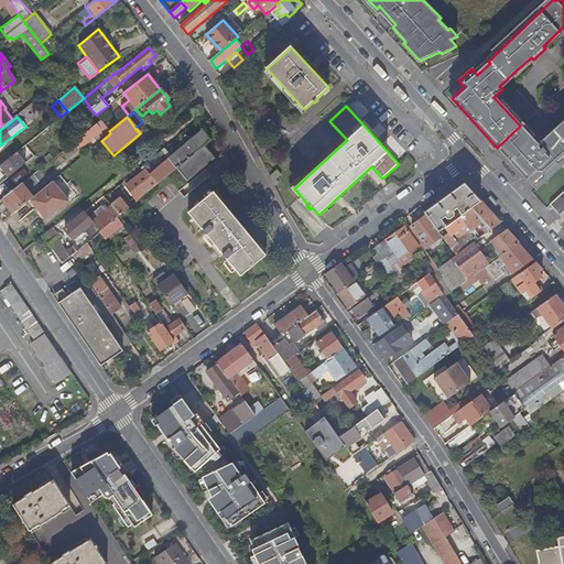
[(109,131),(100,120),(75,141),(79,148),(101,130),(105,134),(109,131)]
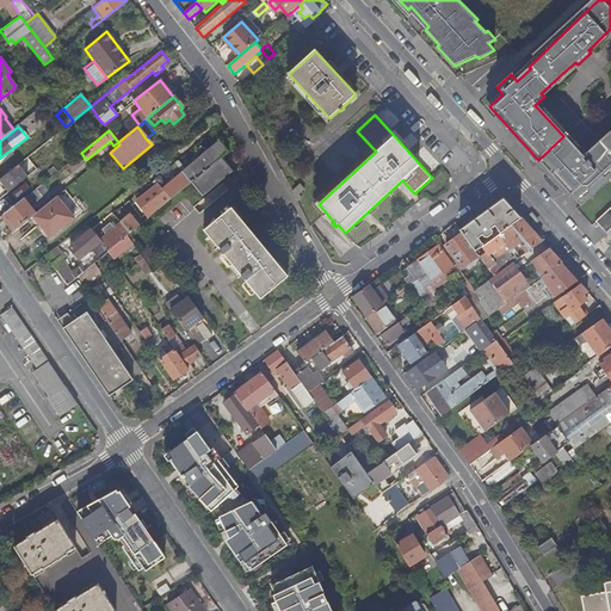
[(582,205),(610,178),(610,135),(602,144),(598,142),(582,156),(576,150),(551,174),(568,192),(569,191),(582,205)]
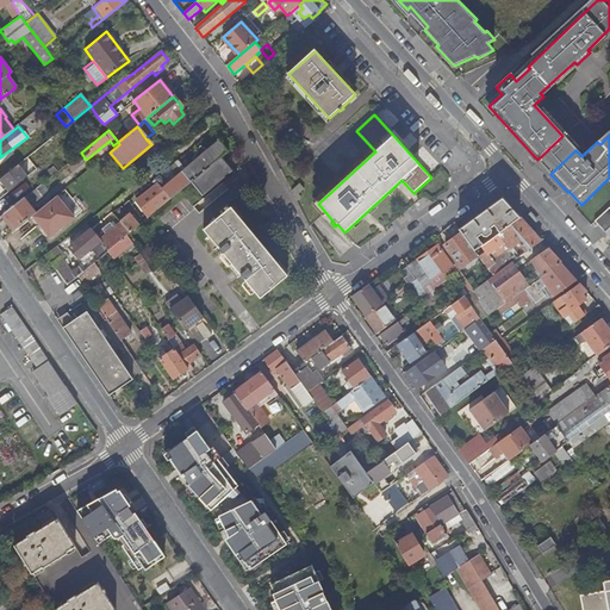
[(222,156),(228,151),(219,141),(204,153),(203,151),(197,151),(193,159),(195,161),(185,169),(176,161),(174,163),(191,182),(192,181),(222,156)]
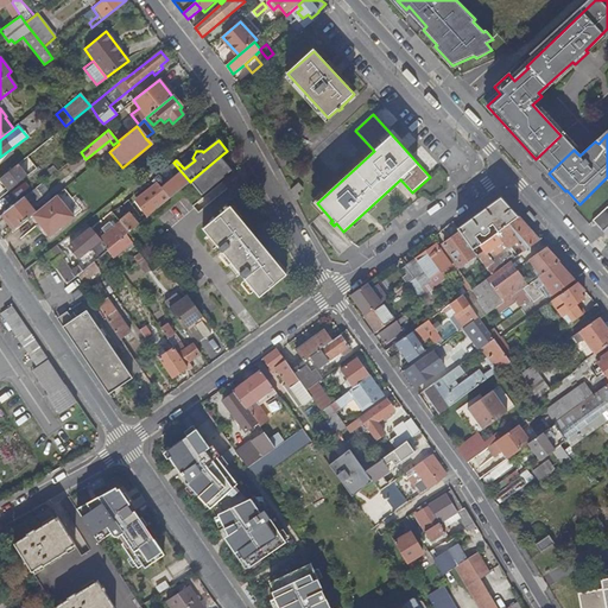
[(32,152),(25,158),(29,163),(36,157),(32,152)]
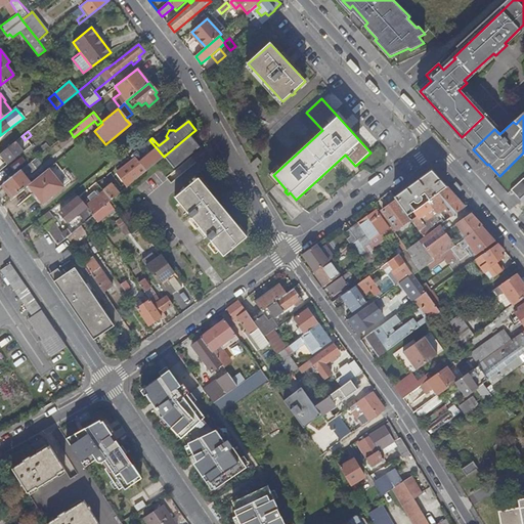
[(200,145),(190,134),(165,156),(174,168),(200,145)]
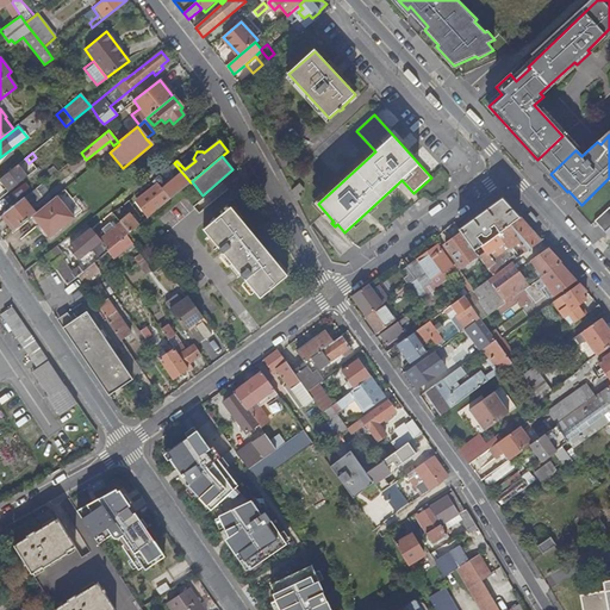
[(25,159),(0,178),(0,181),(6,190),(8,192),(26,178),(20,169),(29,163),(25,159)]
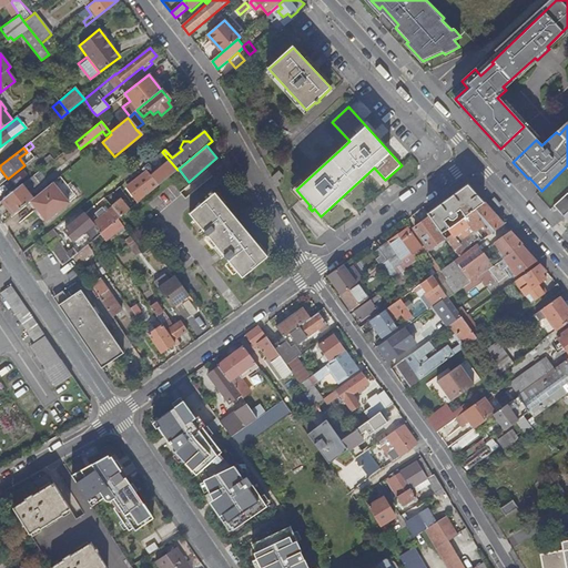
[(178,170),(162,152),(159,154),(165,163),(163,165),(160,162),(154,166),(156,170),(153,173),(146,164),(143,168),(146,171),(159,185),(178,170)]
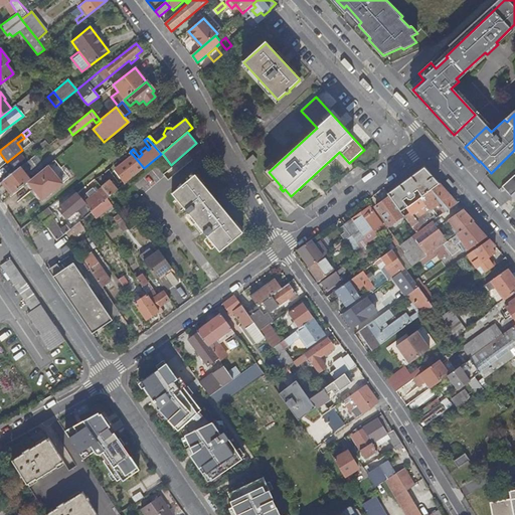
[(144,168),(133,155),(130,157),(130,156),(115,168),(118,171),(115,173),(119,178),(124,174),(128,178),(140,169),(141,170),(144,168)]
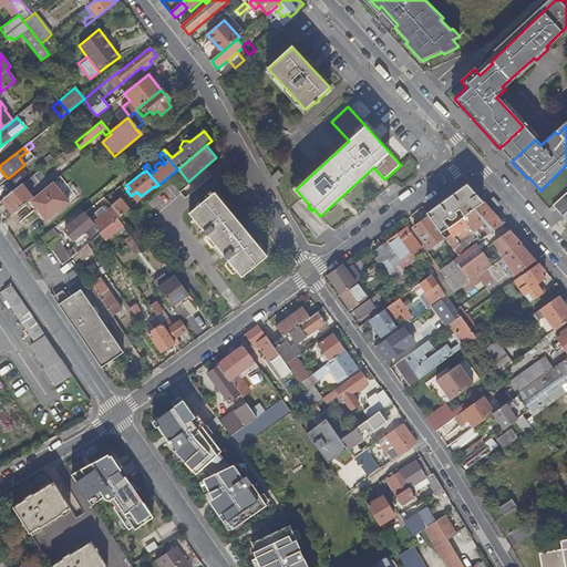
[(44,178),(39,172),(34,175),(40,182),(44,178)]
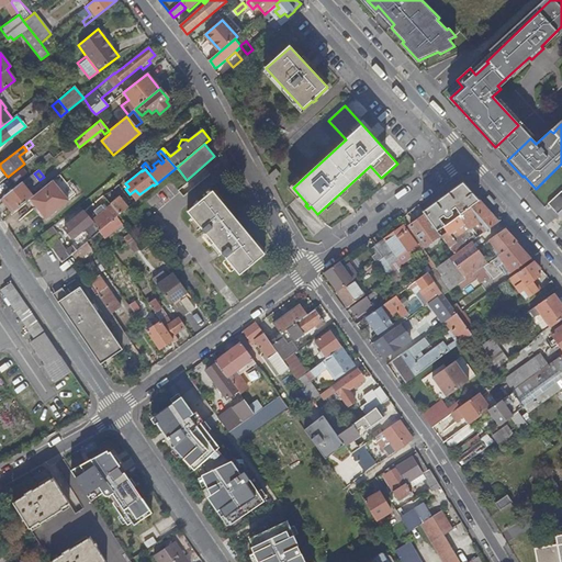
[(34,173),(27,179),(31,183),(33,186),(40,180),(34,173)]
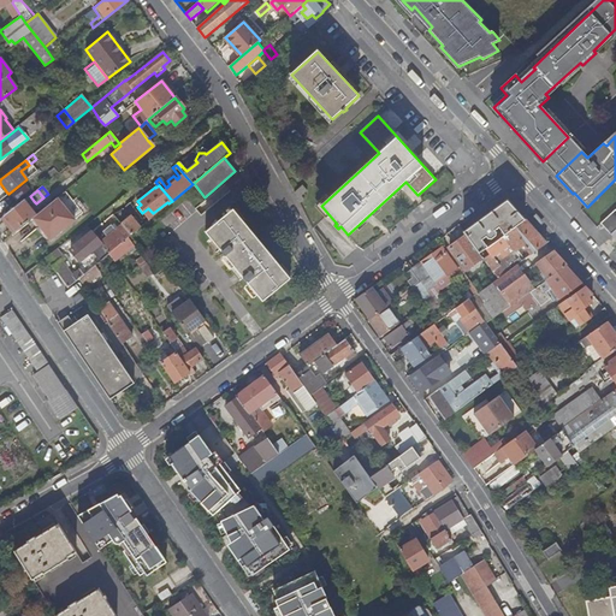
[(312,196),(307,191),(300,199),(306,209),(309,206),(307,202),(312,196)]
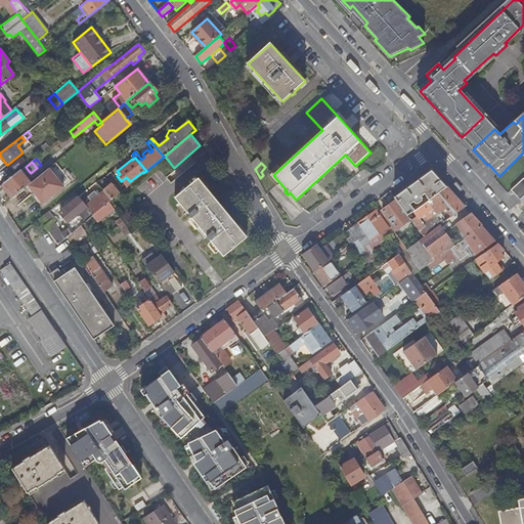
[(3,167),(0,169),(0,183),(1,185),(11,177),(3,167)]
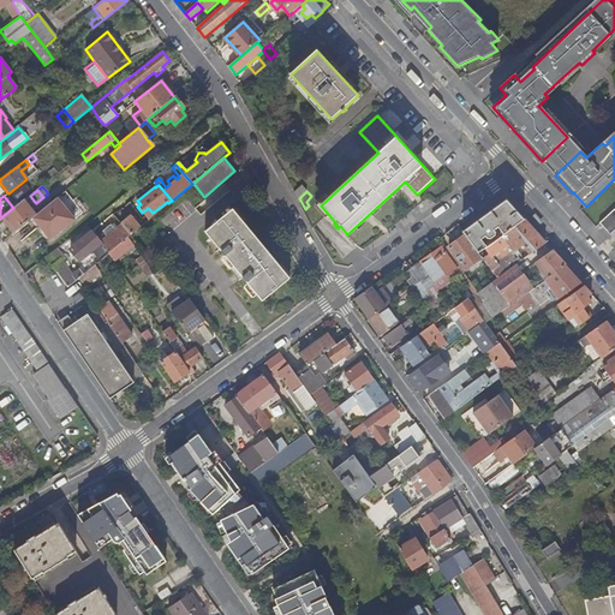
[(36,215),(33,218),(51,239),(75,220),(57,198),(36,215)]
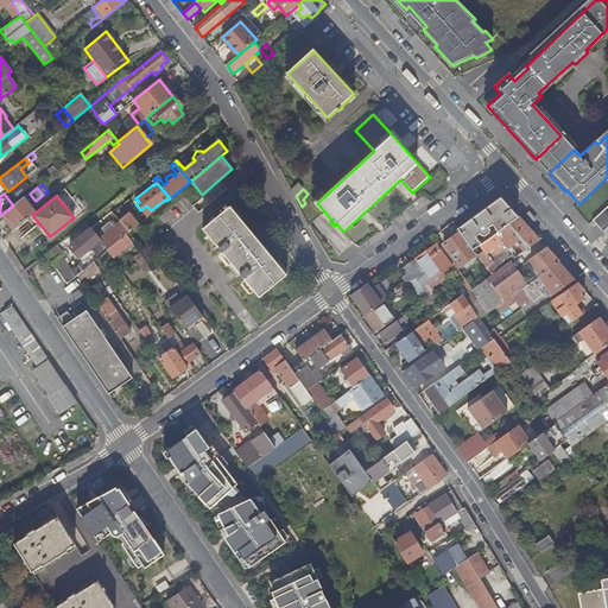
[(24,197),(4,214),(16,228),(32,215),(36,213),(27,203),(24,197)]
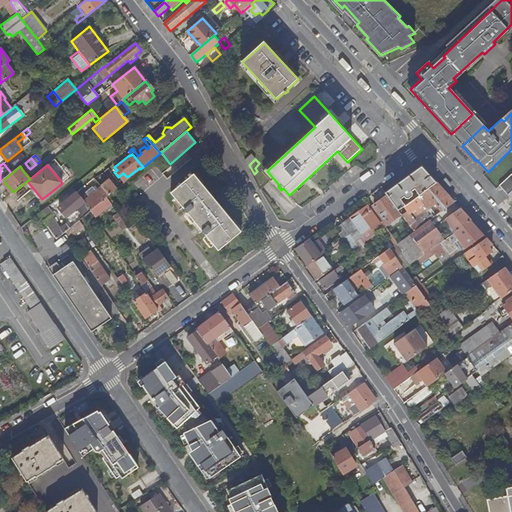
[(385,193),(399,211),(404,207),(405,206),(400,199),(404,197),(405,199),(407,199),(412,196),(412,193),(411,192),(414,189),(419,196),(436,183),(422,167),(385,193)]
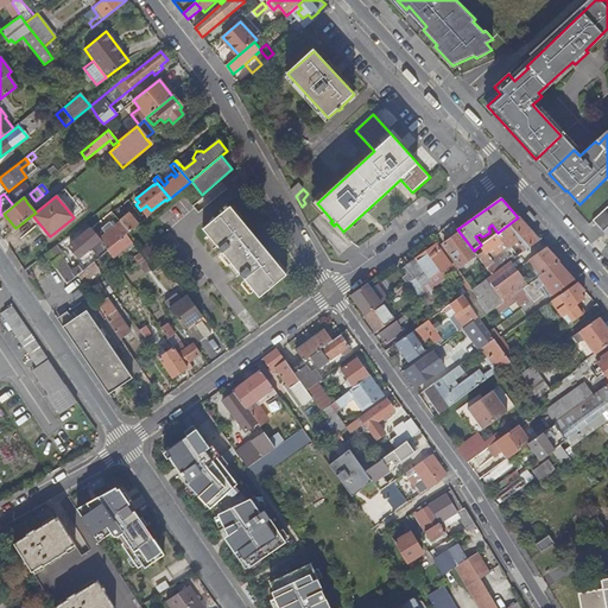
[(140,210),(146,217),(166,201),(165,200),(151,210),(146,206),(140,210)]
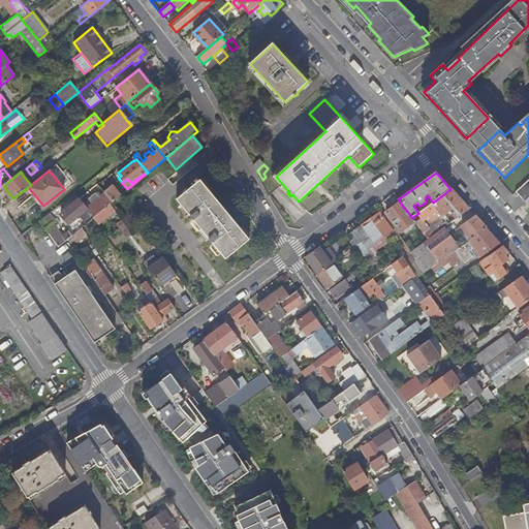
[(225,258),(249,239),(199,180),(198,181),(196,179),(193,181),(195,183),(176,199),(225,258)]
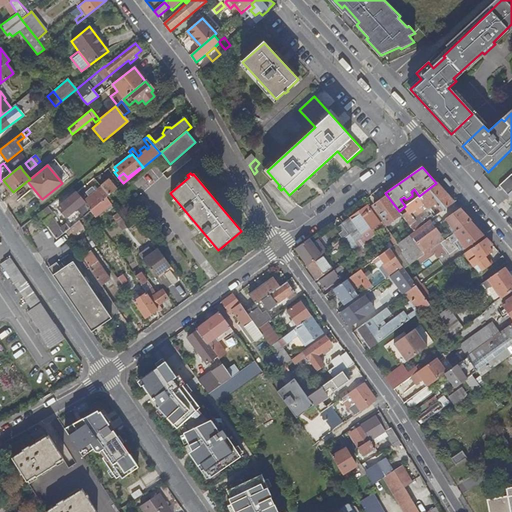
[(499,186),(508,196),(511,192),(511,174),(511,175),(499,186)]
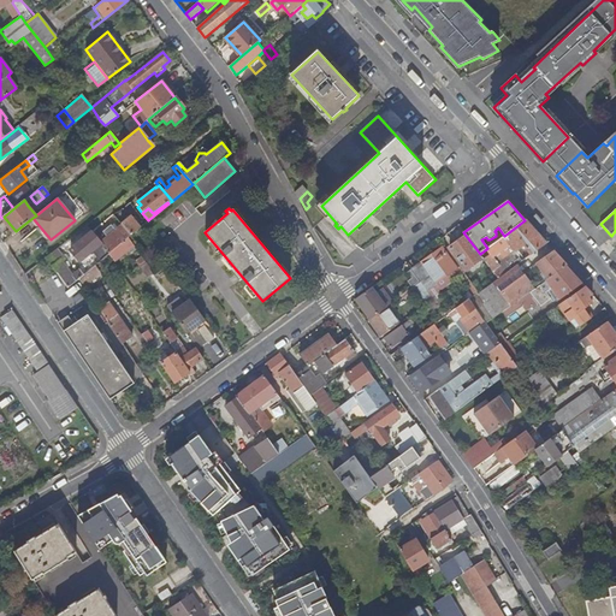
[(130,215),(122,224),(123,225),(130,235),(140,227),(136,223),(138,221),(136,217),(134,219),(130,215)]
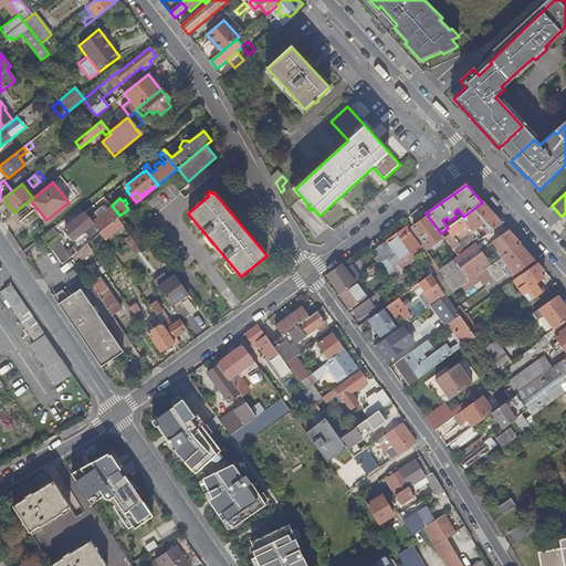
[(444,238),(457,255),(464,251),(458,241),(465,236),(468,238),(470,237),(468,233),(472,230),(473,231),(481,224),(488,233),(502,223),(482,202),(463,217),(460,219),(456,222),(448,228),(447,229),(450,234),(444,238)]
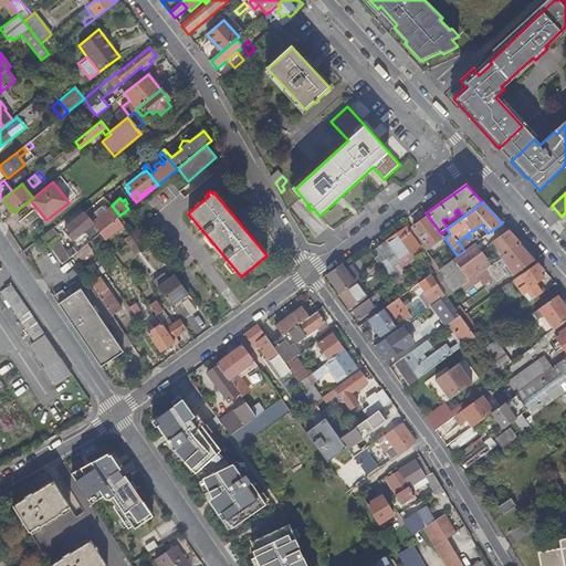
[(119,216),(113,207),(106,211),(101,205),(93,210),(98,218),(93,223),(101,232),(100,233),(105,241),(118,230),(124,226),(117,218),(119,216)]
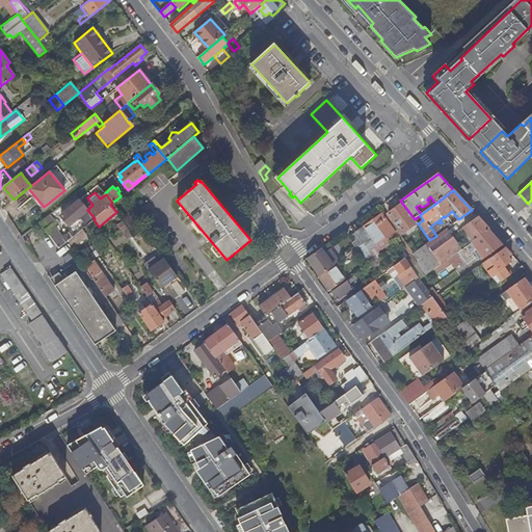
[(396,194),(390,198),(397,208),(389,215),(402,234),(417,222),(415,219),(400,201),(396,194)]
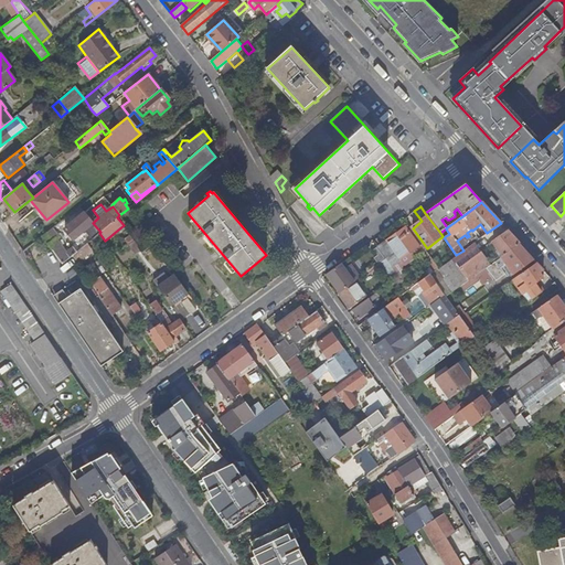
[(88,209),(85,212),(91,220),(95,216),(88,209)]
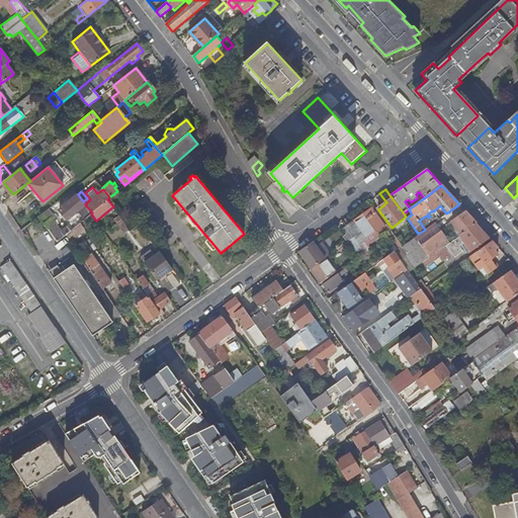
[(83,201),(78,194),(59,210),(66,220),(77,211),(84,220),(91,213),(92,212),(85,204),(83,201)]
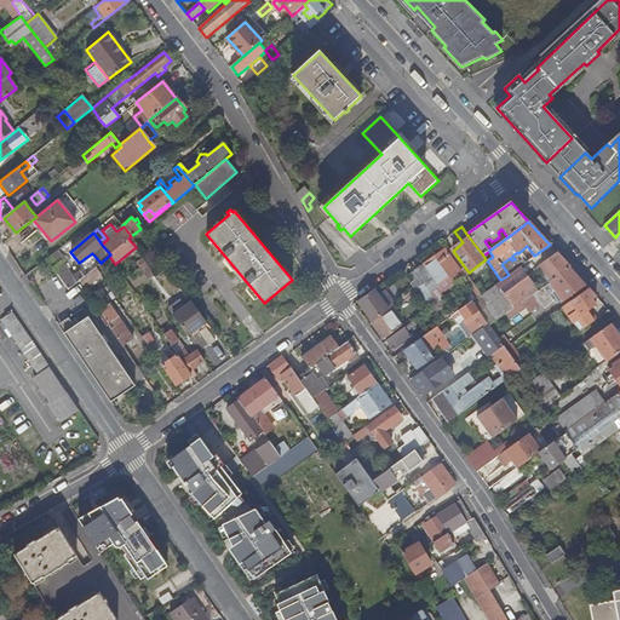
[(481,294),(453,256),(451,258),(446,251),(425,265),(440,286),(457,273),(461,280),(475,299),(481,294)]
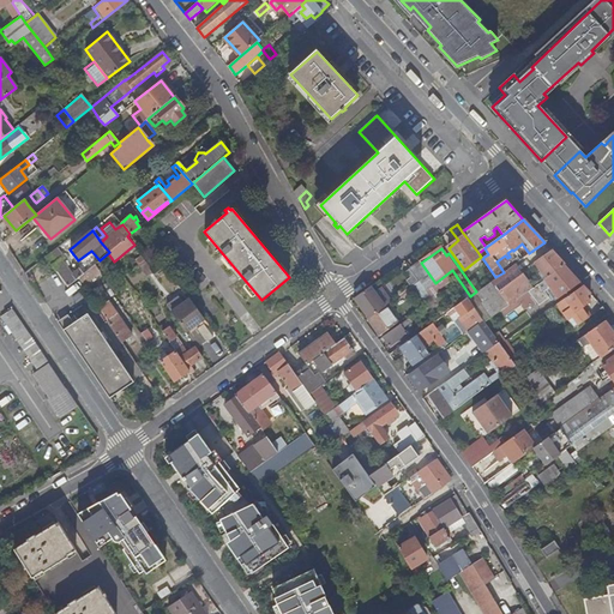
[(58,252),(48,260),(52,265),(60,259),(61,258),(58,252)]
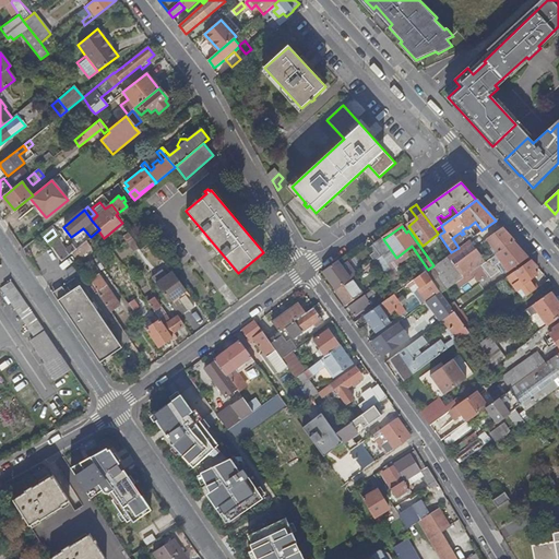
[(514,241),(502,229),(488,239),(497,253),(514,241)]
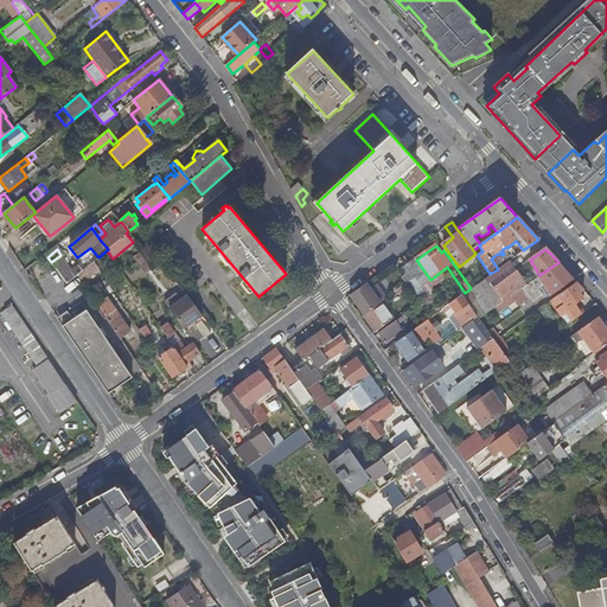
[(509,261),(517,255),(515,253),(502,262),(504,264),(509,261)]
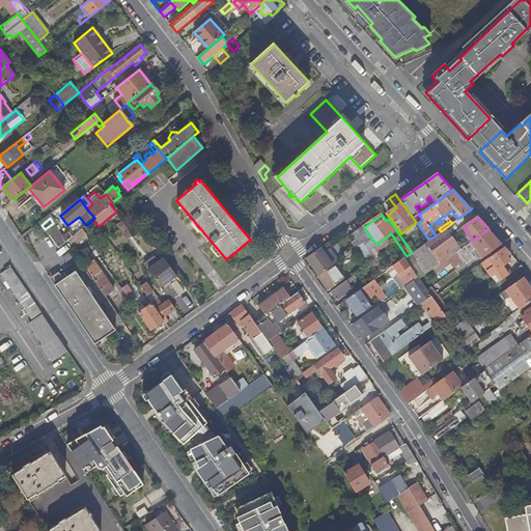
[(52,224),(45,229),(50,236),(58,248),(67,241),(72,238),(68,233),(62,239),(52,224)]
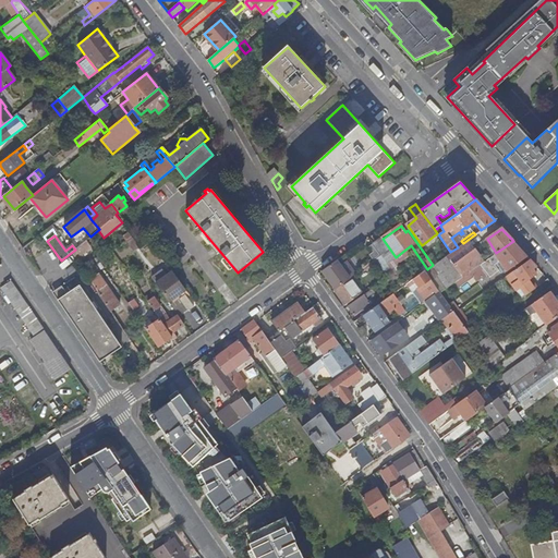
[(132,238),(126,242),(133,251),(138,247),(132,238)]
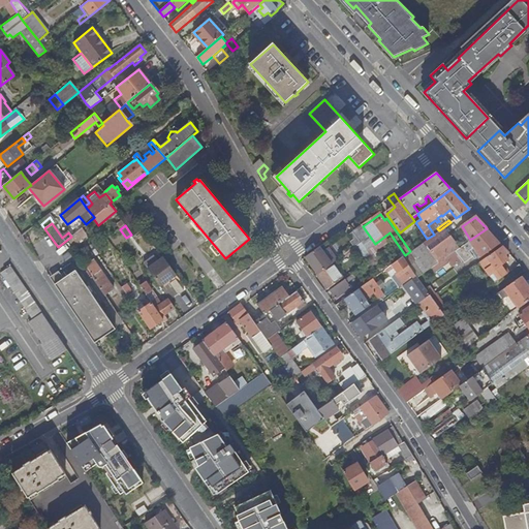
[(71,237),(67,240),(71,247),(87,235),(82,227),(71,237)]
